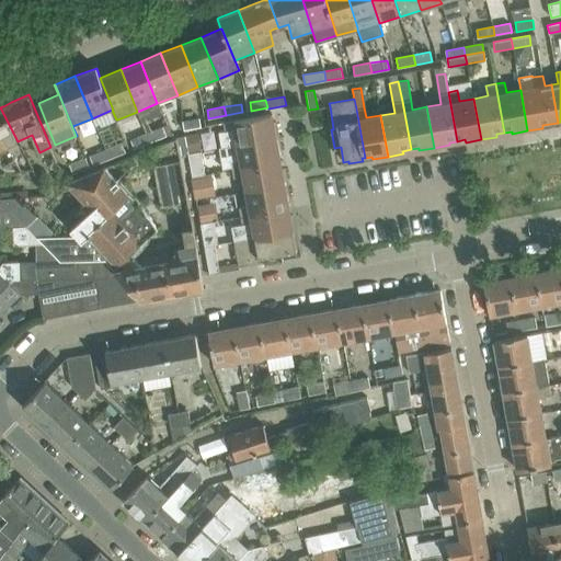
[(16,141),(18,141),(0,107),(0,150),(14,142),(16,141)]
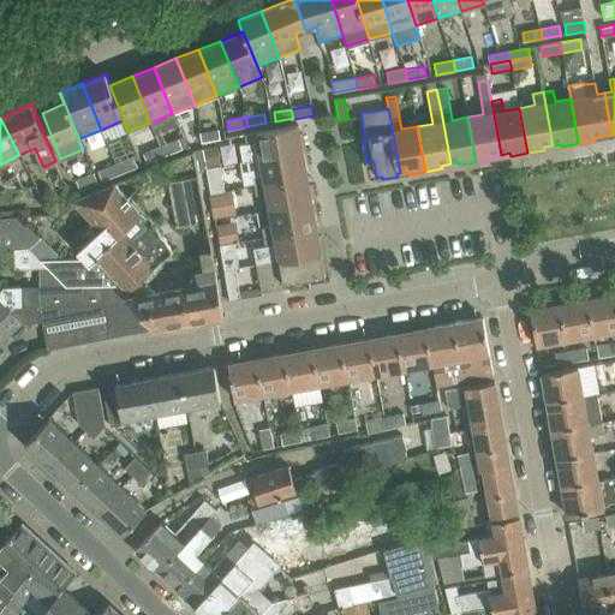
[(246,144),(240,145),(243,162),(305,150),(303,133),(299,133),(298,125),(244,135),(246,144)]
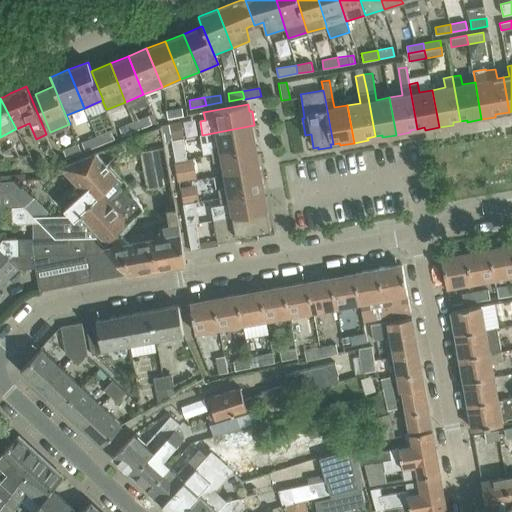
[(166,110),(168,118),(183,116),(182,109),(181,107),(166,110)]
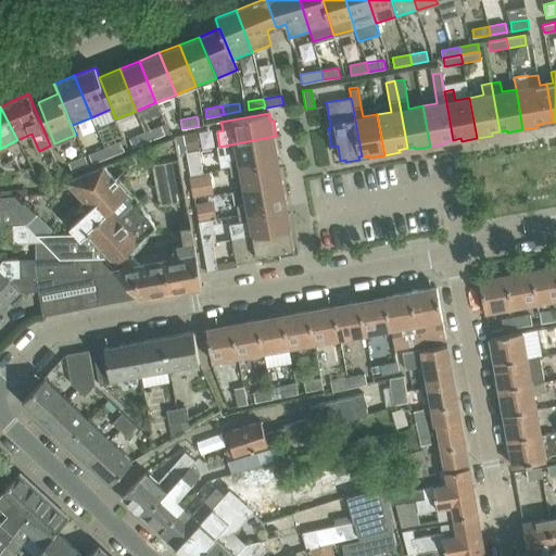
[(149,141),(165,135),(162,126),(144,133),(149,141)]
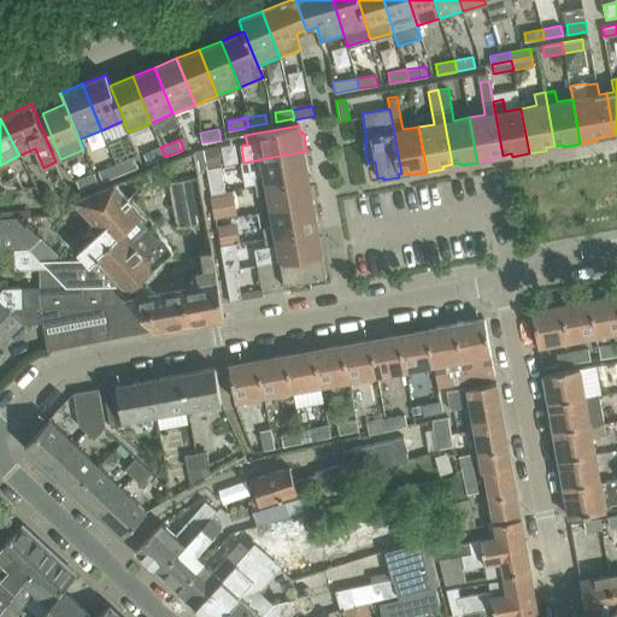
[(148,164),(165,157),(160,147),(144,154),(148,164)]
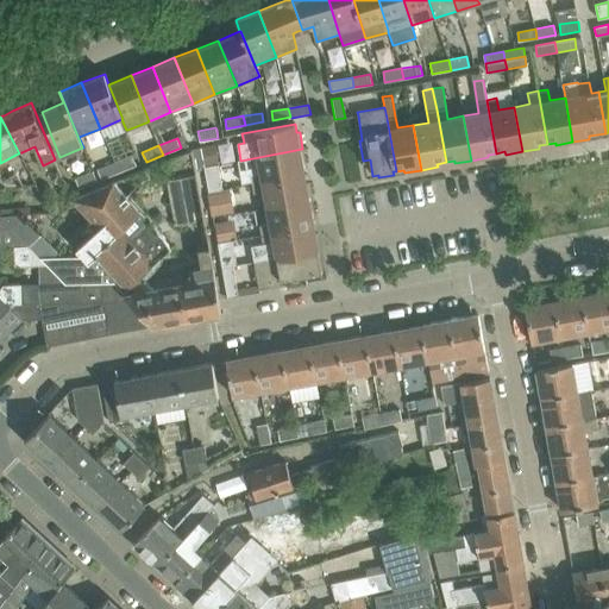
[(213,146),(202,148),(206,165),(217,164),(213,146)]
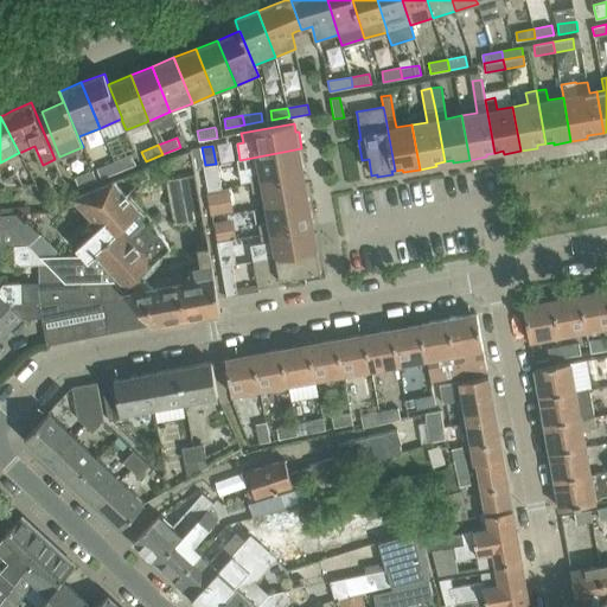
[(204,166),(200,148),(190,149),(193,167),(204,166)]
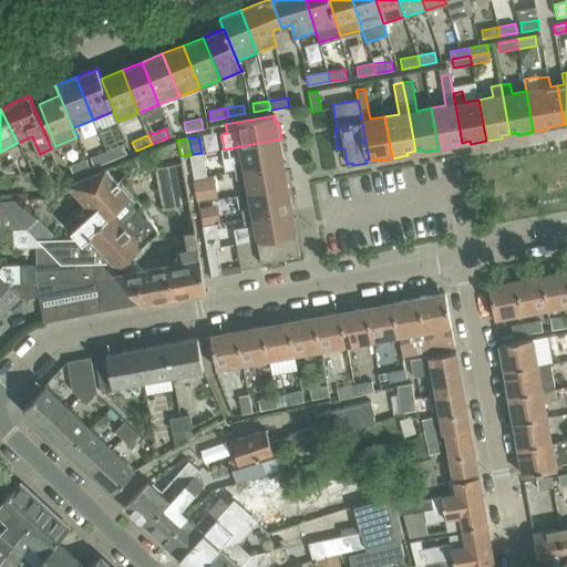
[(224,150),(220,150),(225,173),(234,172),(284,163),(281,155),(285,154),(281,138),(224,150)]
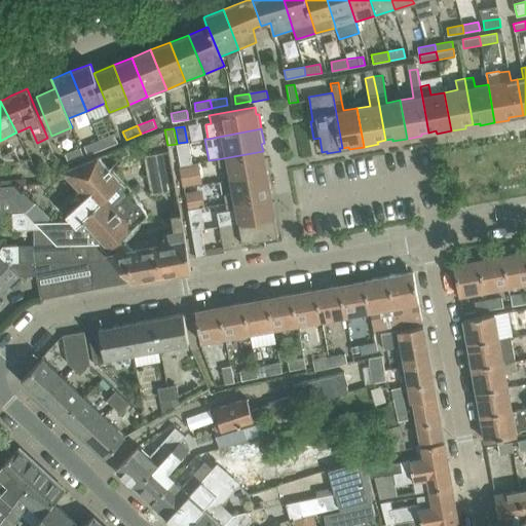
[(114,135),(99,141),(103,149),(118,143),(114,135)]
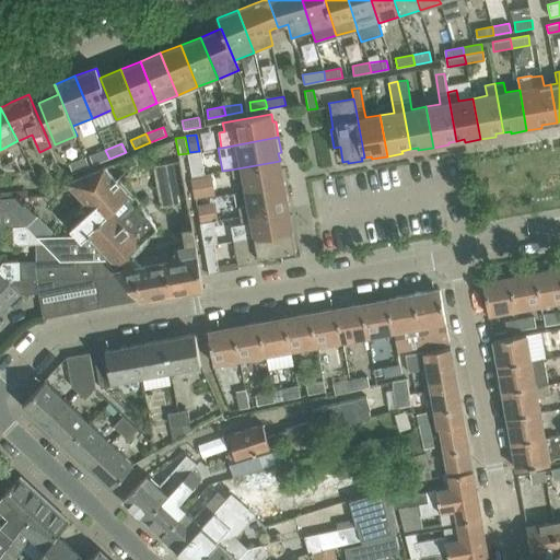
[(109,159),(105,150),(90,155),(93,165),(109,159)]
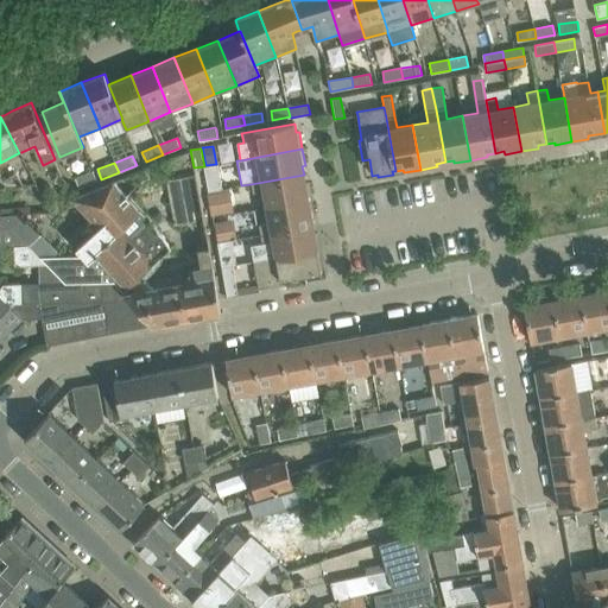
[(204,166),(208,191),(221,190),(216,164),(204,166)]
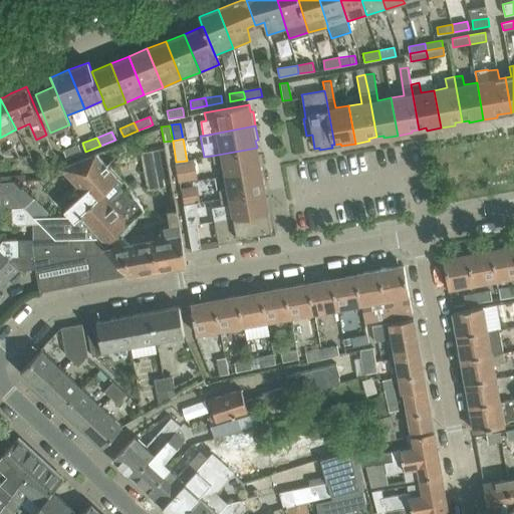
[(66,159),(81,153),(78,145),(63,151),(66,159)]
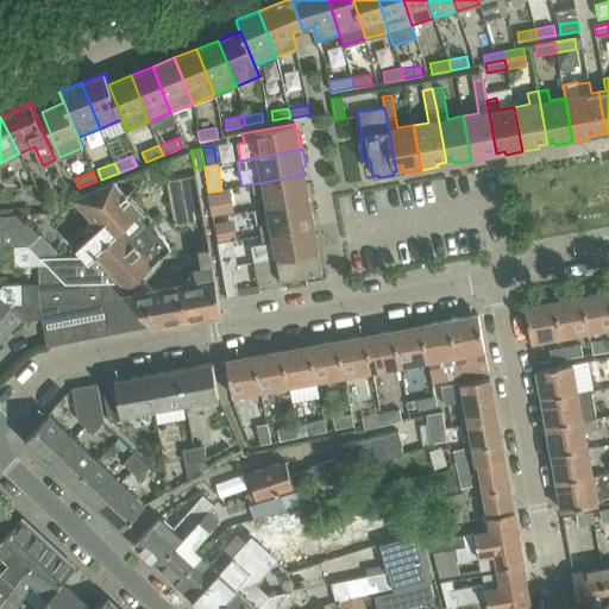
[(14,174),(2,181),(7,188),(23,187),(14,174)]
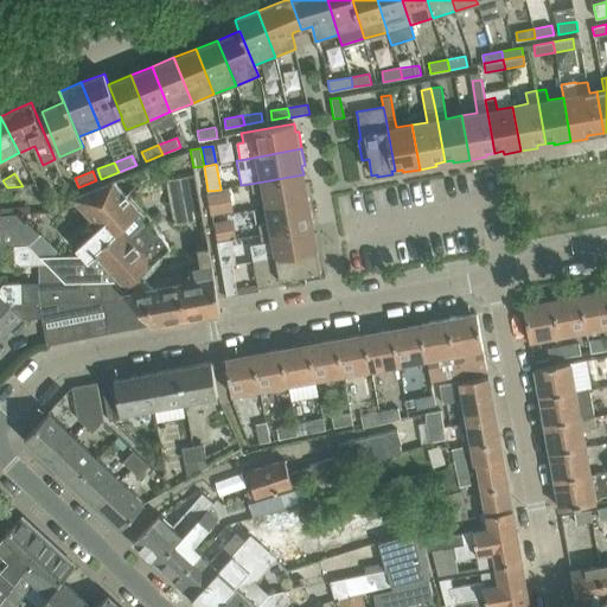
[(305,183),(304,174),(250,184),(253,193),(263,191),(267,206),(311,199),(307,183),(305,183)]
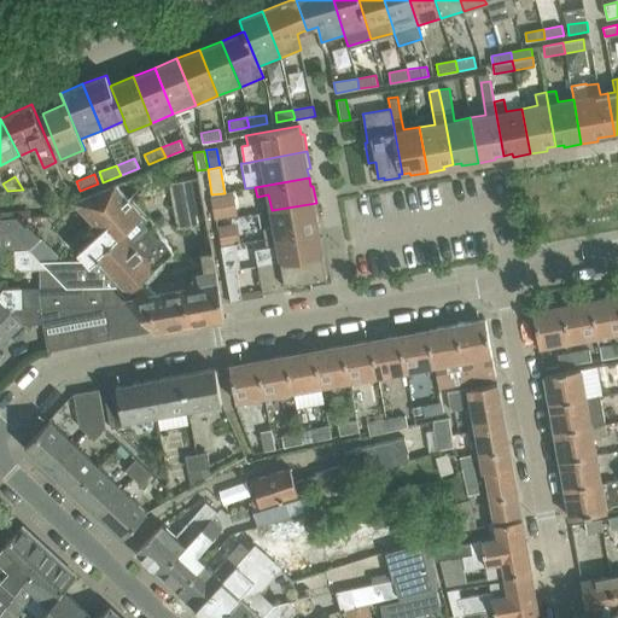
[(68,287),(114,285),(132,304),(156,330),(226,318),(226,315),(225,316),(213,250),(202,252),(205,272),(191,274),(190,286),(155,292),(144,280),(174,251),(165,239),(115,184),(80,198),(71,200),(99,231),(79,249),(91,261),(44,262),(48,267),(68,287)]
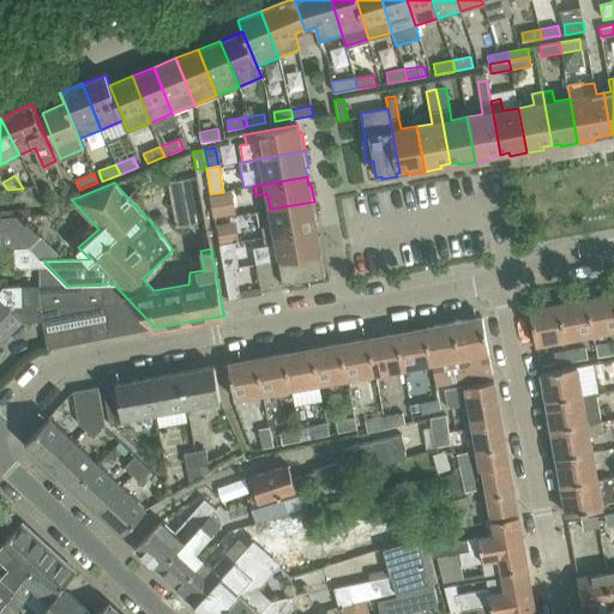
[(223,192),(210,193),(215,220),(232,216),(227,191),(223,192)]
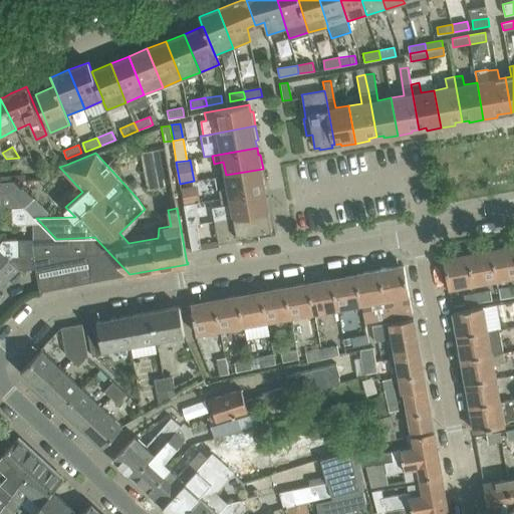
[(219,190),(220,198),(264,190),(263,183),(265,183),(263,169),(226,175),(228,188),(219,190)]
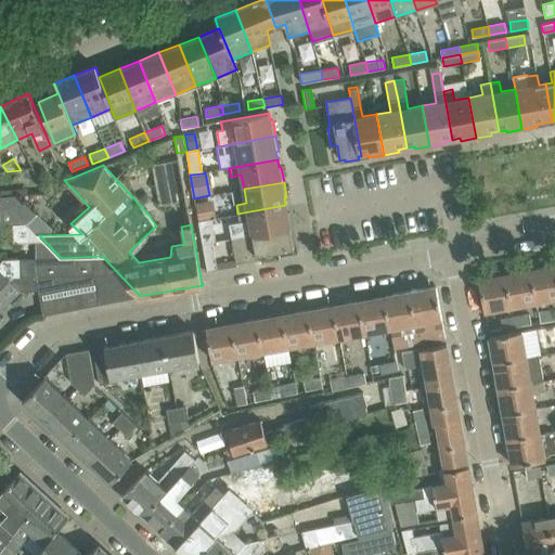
[(0,196),(0,207),(11,207),(0,197),(0,196)]
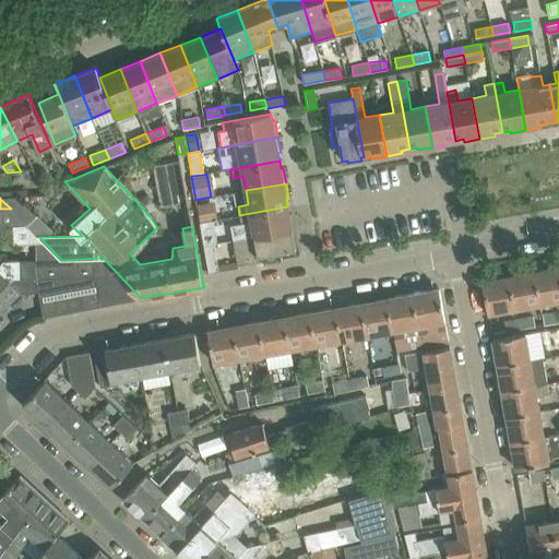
[(18,198),(0,199),(11,209),(27,225),(36,216),(18,198)]
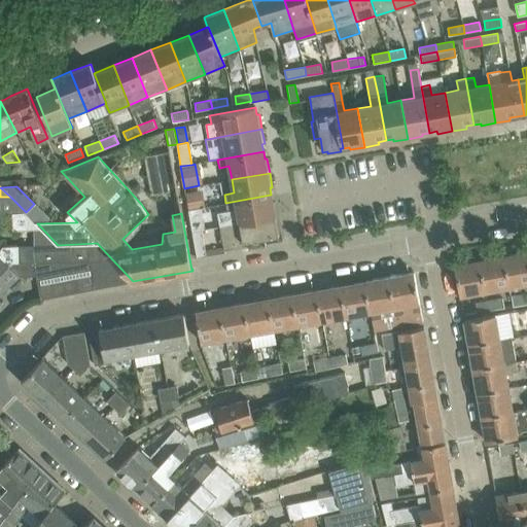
[(197,191),(185,194),(188,210),(200,208),(197,191)]
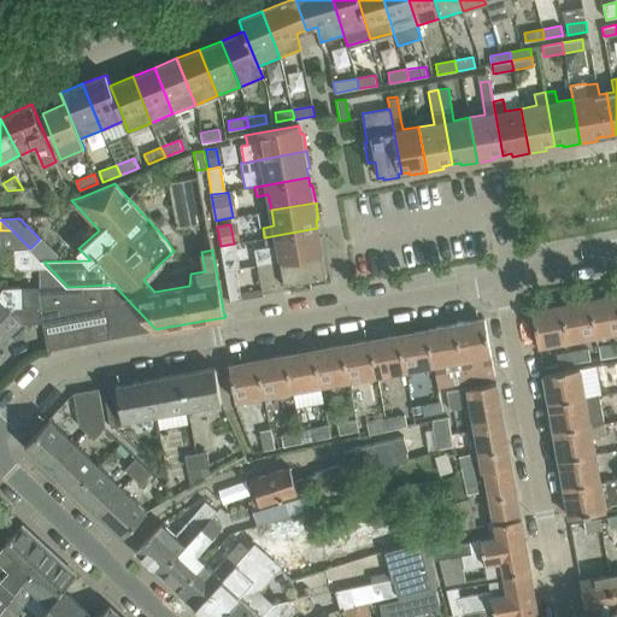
[(254,248),(258,265),(325,253),(322,236),(319,236),(317,228),(264,238),(266,246),(254,248)]
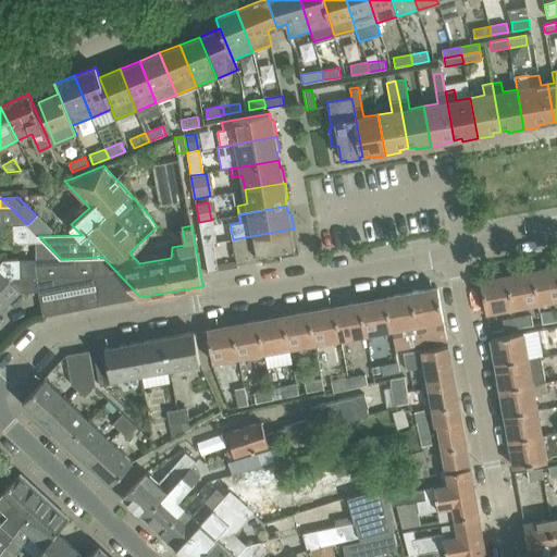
[(11,208),(0,208),(0,225),(13,225),(27,225),(27,224),(11,208)]
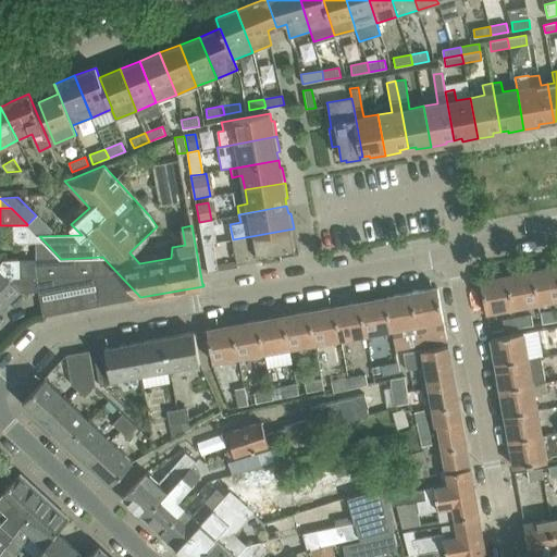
[(211,220),(199,222),(202,245),(212,243),(217,243),(212,219),(211,220)]
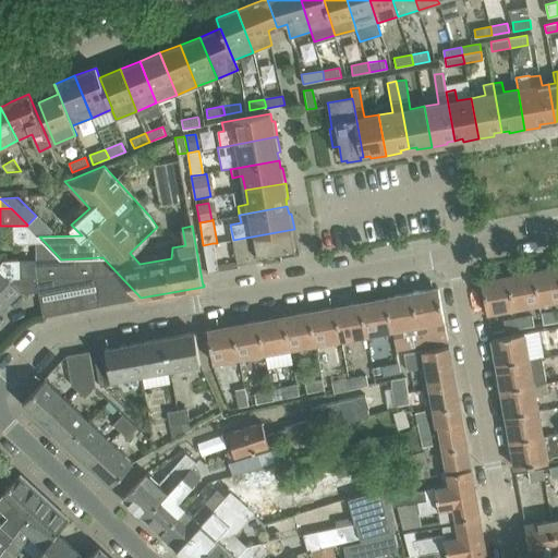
[(27,226),(13,226),(13,243),(35,242),(44,241),(39,237),(27,226)]
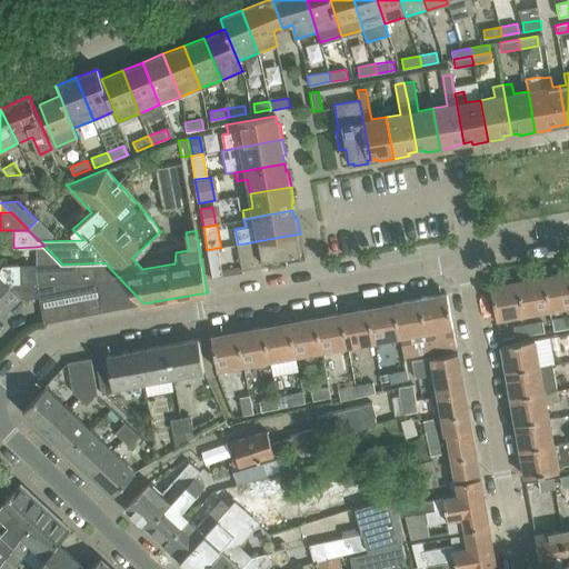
[(242,268),(242,269),(268,265),(269,268),(287,265),(286,258),(301,255),(300,250),(302,249),(300,233),(238,245),(242,268)]
